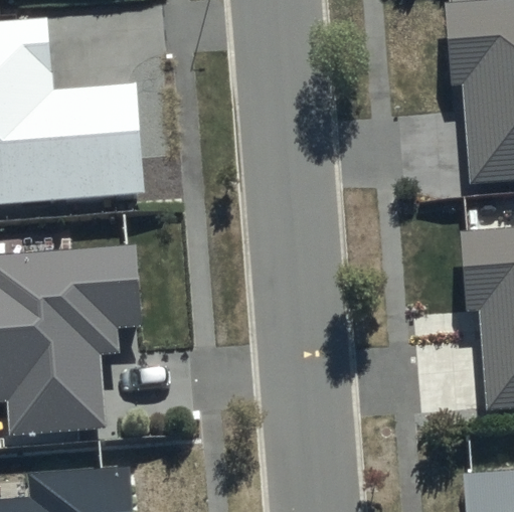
[(459,0),(444,1),(450,89),(462,88),(469,180),(513,177),(513,0),(459,0)]
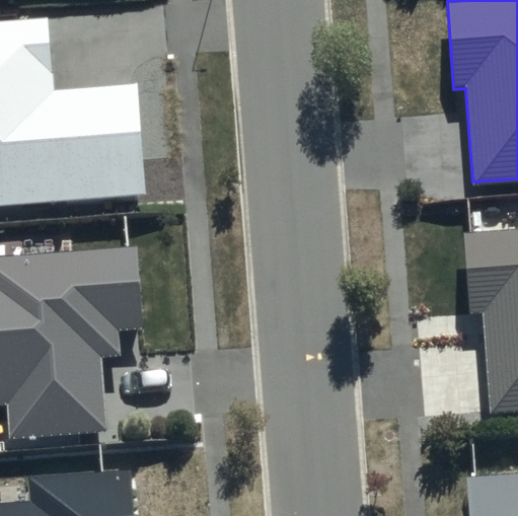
[(54,88),(49,14),(0,17),(0,205),(144,195),(136,82),(54,88)]
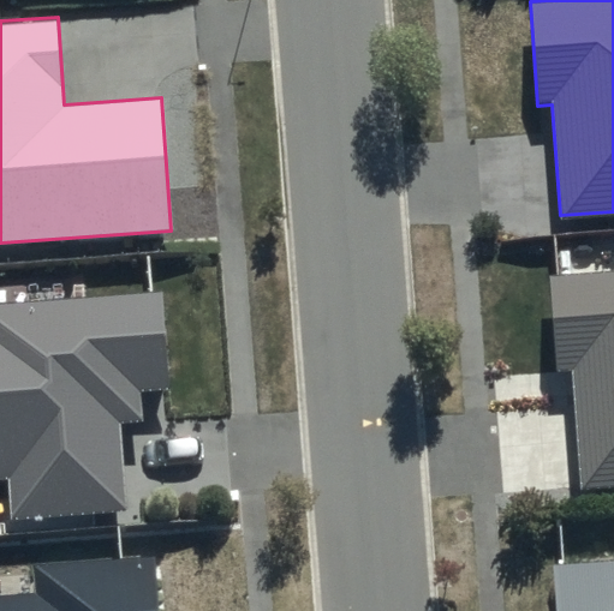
[(613,269),(549,275),(556,373),(571,373),(579,487),(613,485),(613,269)]
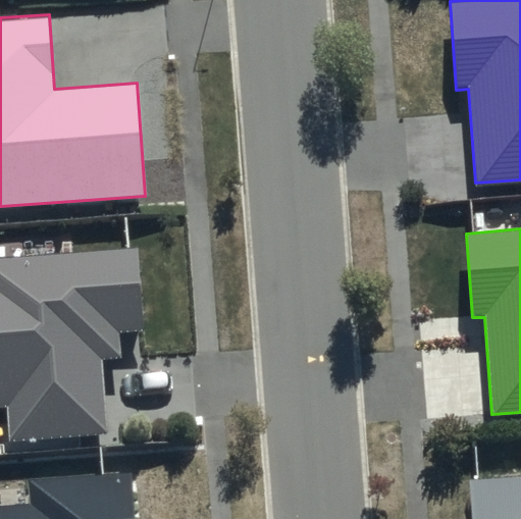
[(0,403),(6,403),(8,444),(110,436),(104,361),(123,360),(121,331),(141,330),(135,250),(0,259),(0,403)]
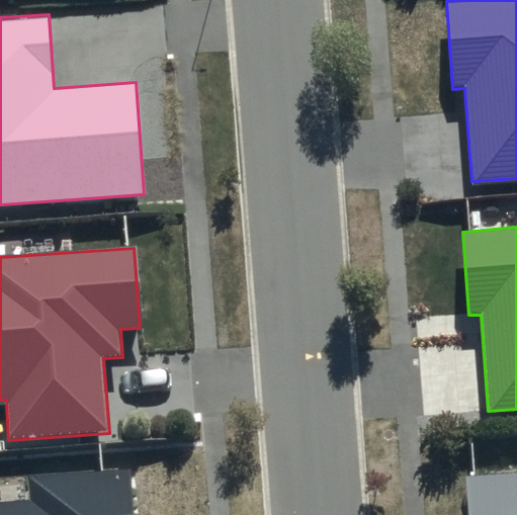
[(31,503),(0,504),(0,514),(137,514),(135,469),(29,476),(31,503)]
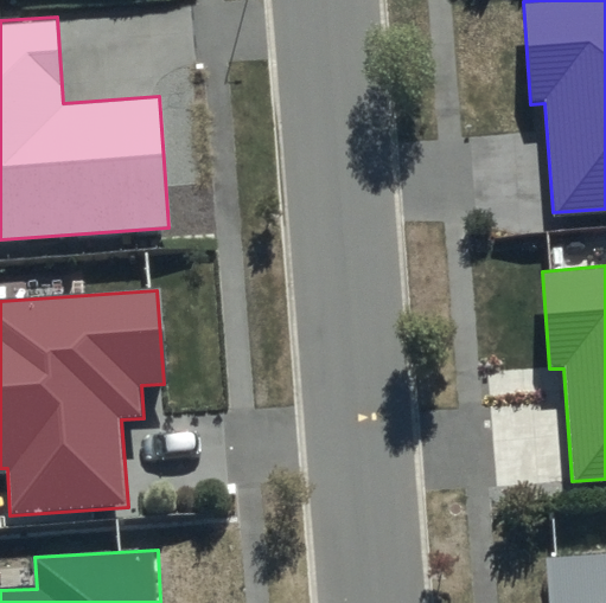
[(605,602),(605,553),(546,558),(548,602),(605,602)]
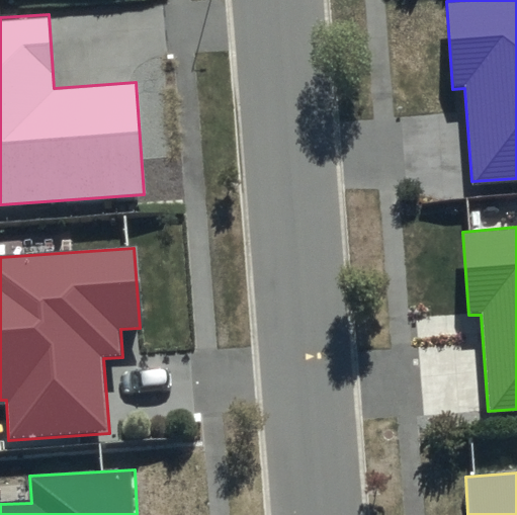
All buildings are outlined.
